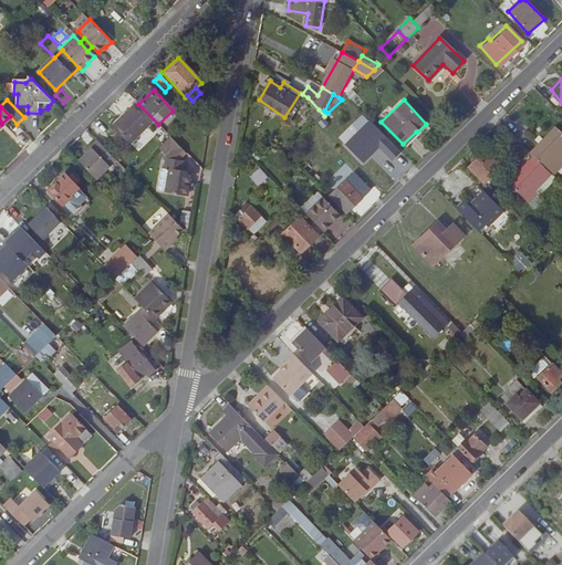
[(128,144),(149,124),(133,107),(113,127),(128,144)]
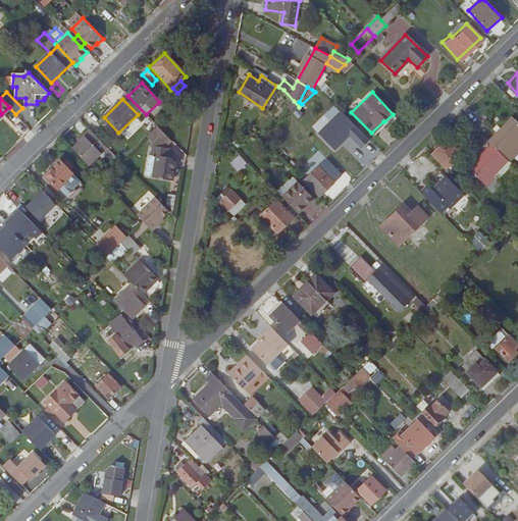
[(294,101),(288,107),(293,112),(299,107),(294,101)]
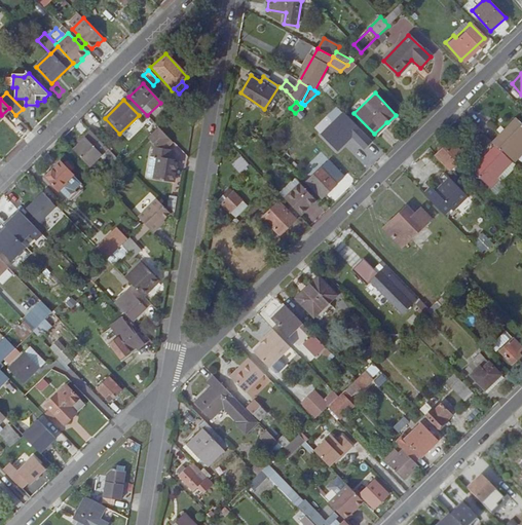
[(371,142),(344,113),(321,134),(336,150),(351,137),(363,149),(371,142)]
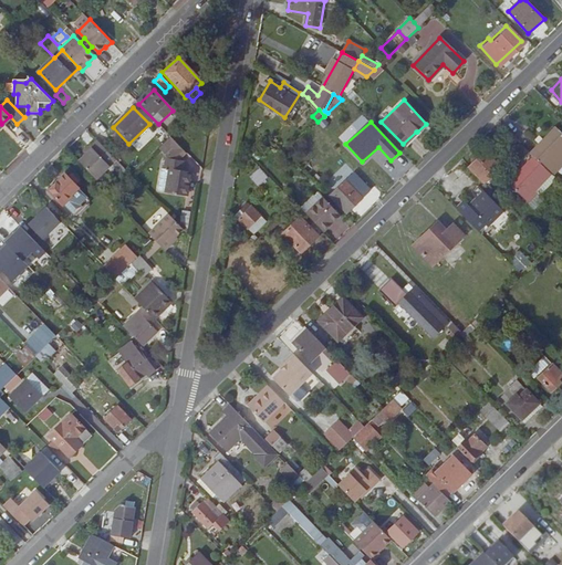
[(561,135),(557,131),(530,157),(534,161),(547,174),(561,157),(561,135)]
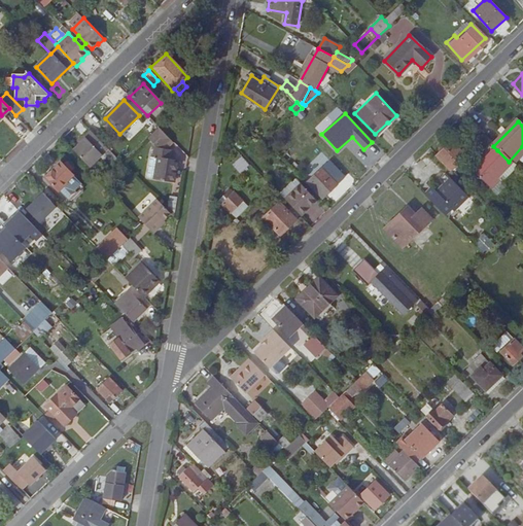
[(171,140),(159,127),(147,138),(153,144),(159,139),(165,146),(171,140)]
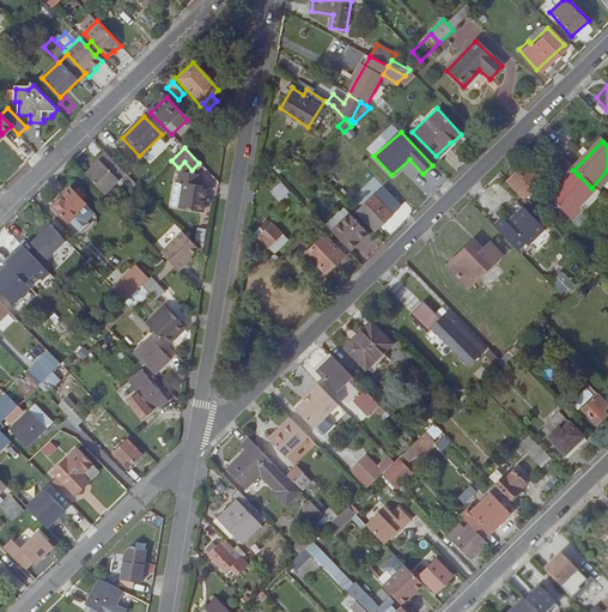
[(92,161),(103,150),(101,149),(89,158),(92,161)]
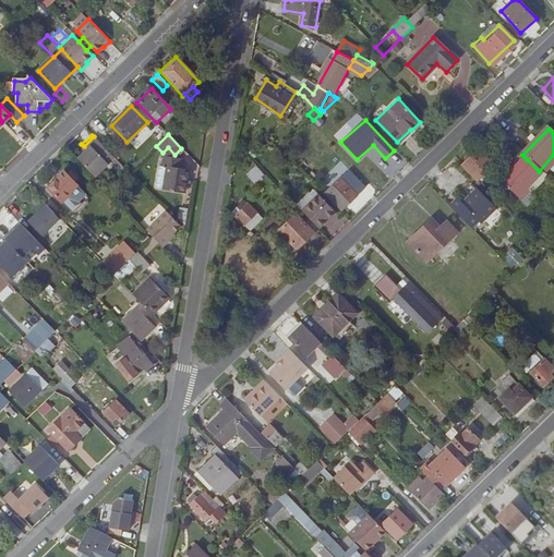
[(111,155),(94,136),(84,146),(76,153),(94,171),(106,159),(111,155)]
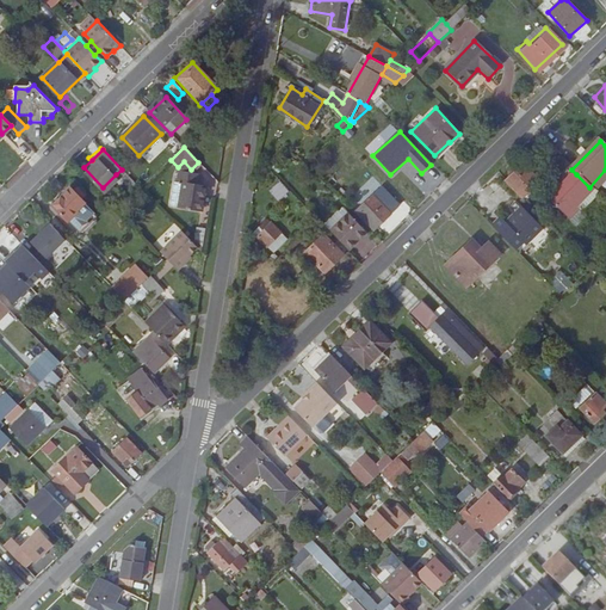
[(537,183),(521,167),(508,179),(505,183),(521,198),(537,183)]
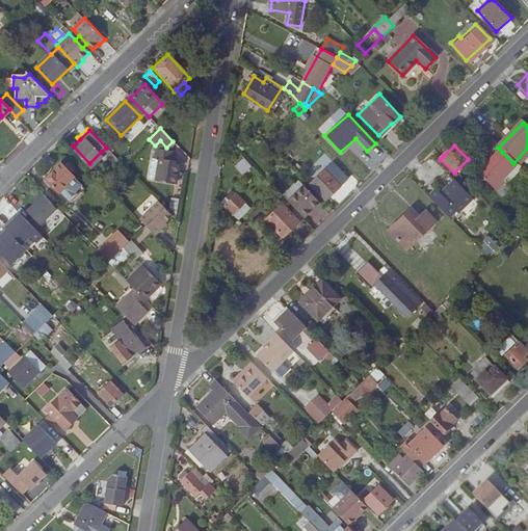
[(170,159),(173,150),(155,147),(154,156),(158,157),(154,180),(174,184),(178,161),(170,159)]
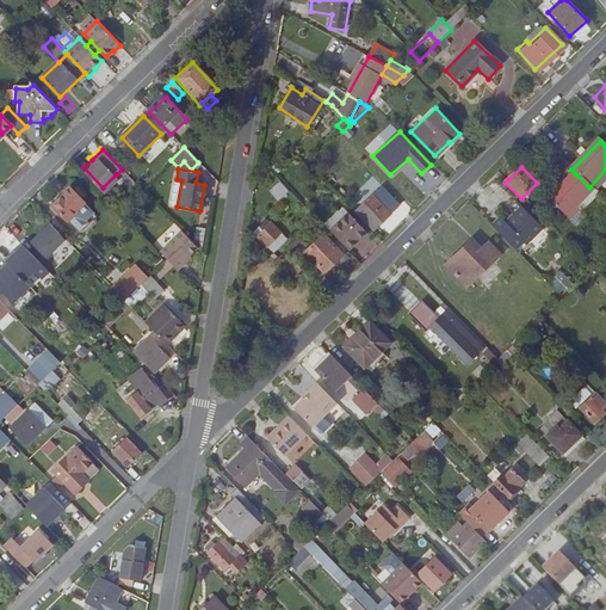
[(133,182),(122,170),(116,174),(127,186),(133,182)]
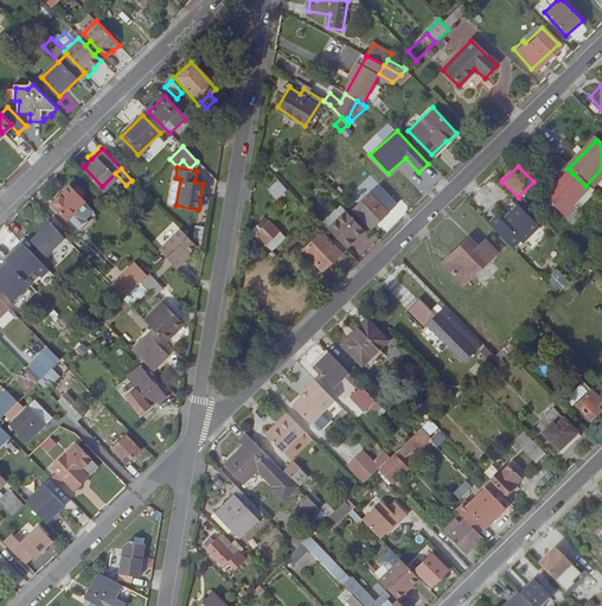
[(593,193),(601,183),(601,168),(586,186),(593,192),(593,193)]
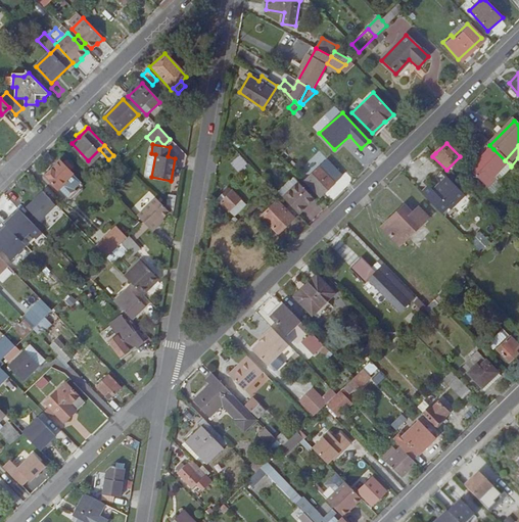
[(511,165),(505,160),(493,149),(470,173),(490,193),(499,185),(496,181),(511,165)]
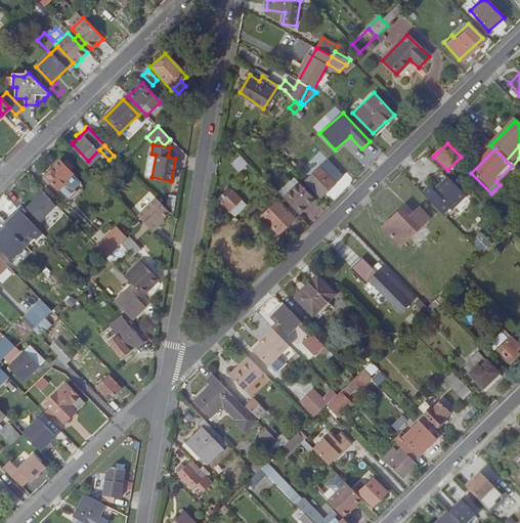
[(328,154),(318,163),(337,181),(345,172),(328,154)]
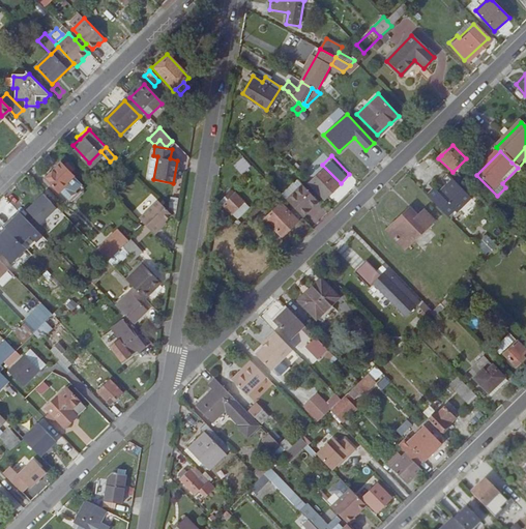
[(241,175),(251,167),(242,158),(233,167),(241,175)]
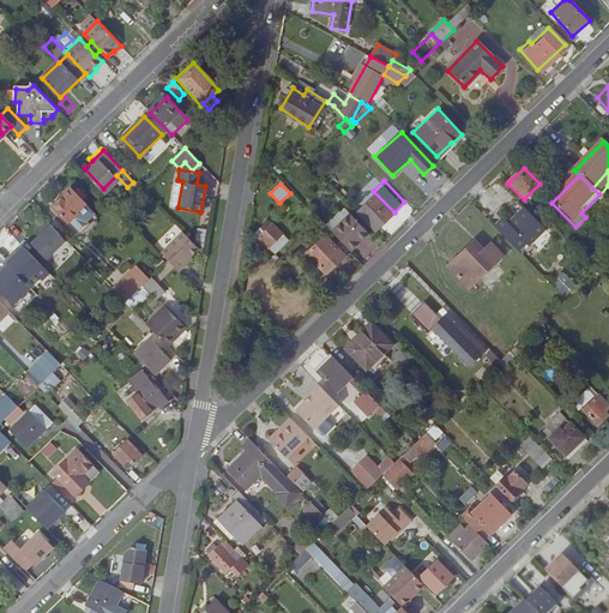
[(82,204),(82,203),(78,199),(72,192),(68,187),(50,205),(66,222),(67,222),(76,232),(83,230),(92,222),(91,214),(82,204)]
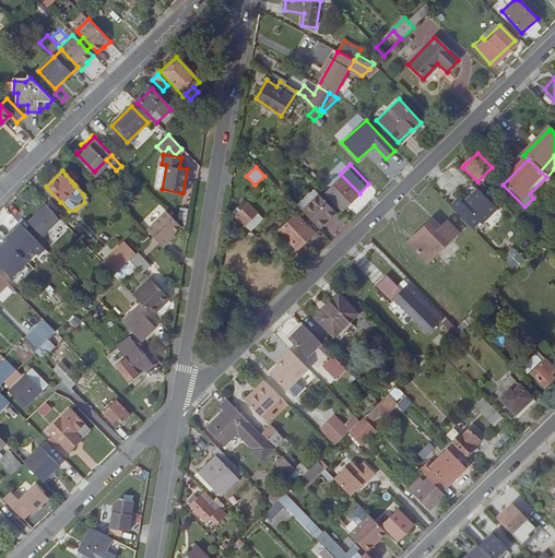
[(75,177),(70,170),(66,175),(71,181),(75,177)]
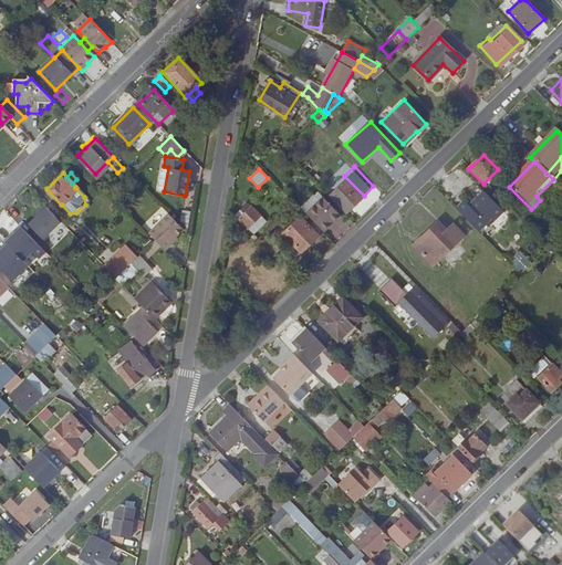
[(345,213),(364,196),(344,176),(342,179),(344,182),(330,197),(345,213)]
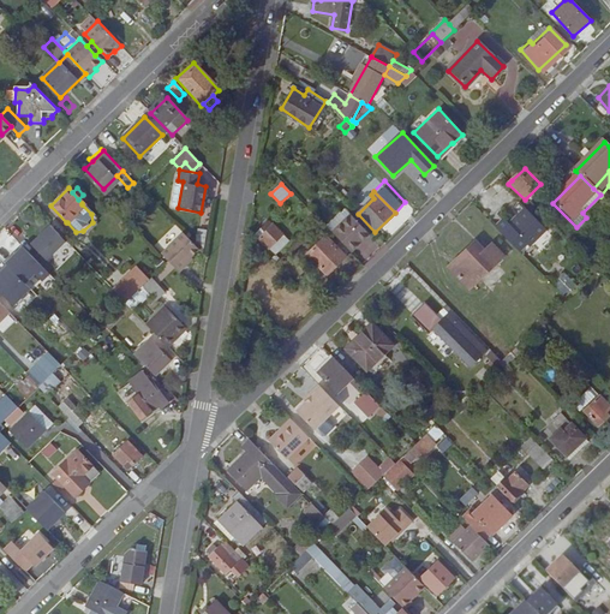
[(508,224),(506,220),(496,228),(519,251),(526,244),(528,246),(545,231),(524,208),(508,224)]
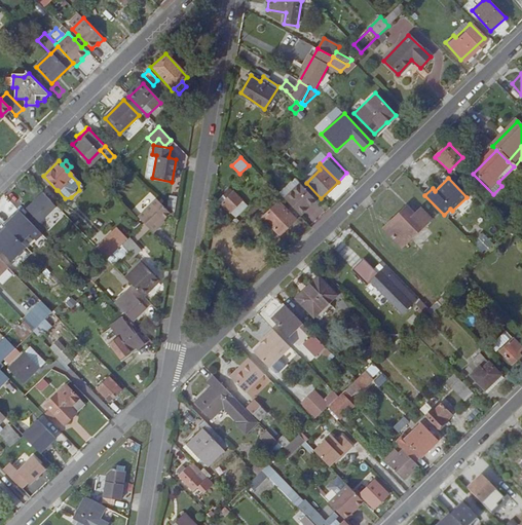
[(290,183),(277,194),(284,200),(299,186),(295,181),(291,185),(290,183)]
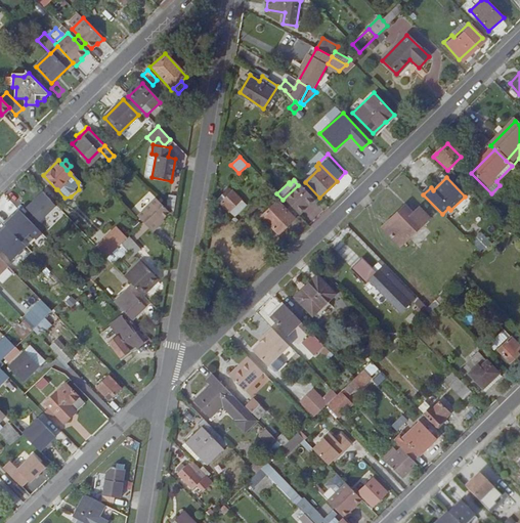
[(313,201),(298,185),(283,200),(298,215),(313,201)]
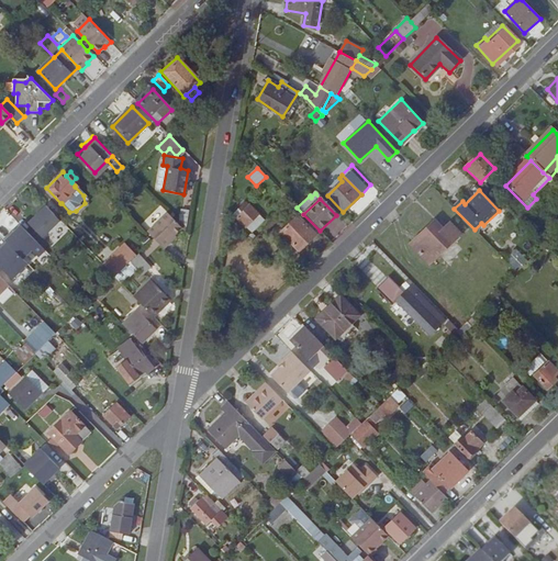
[(28,221),(42,235),(59,219),(45,204),(28,221)]
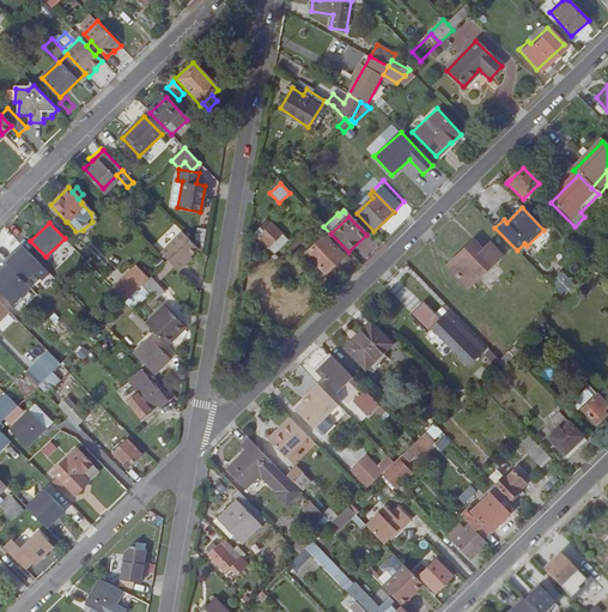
[(283,235),(273,224),(255,241),(266,252),(268,249),(283,235)]
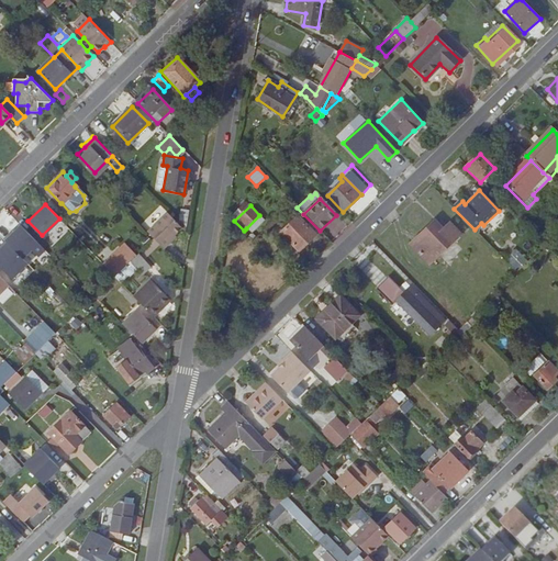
[(168,239),(180,227),(165,212),(146,229),(154,238),(164,247),(169,242),(168,239)]
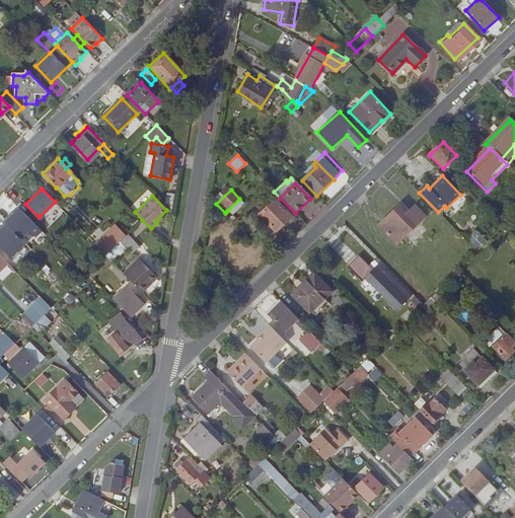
[(276,231),(291,216),(273,197),(253,215),(262,222),(265,220),(276,231)]
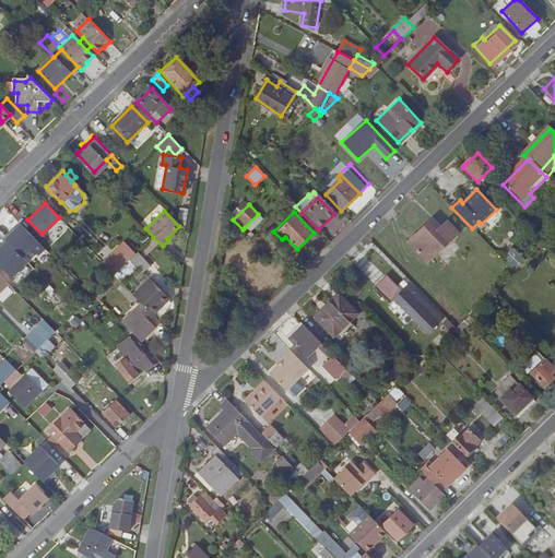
[(250,233),(263,221),(258,214),(245,227),(250,233)]
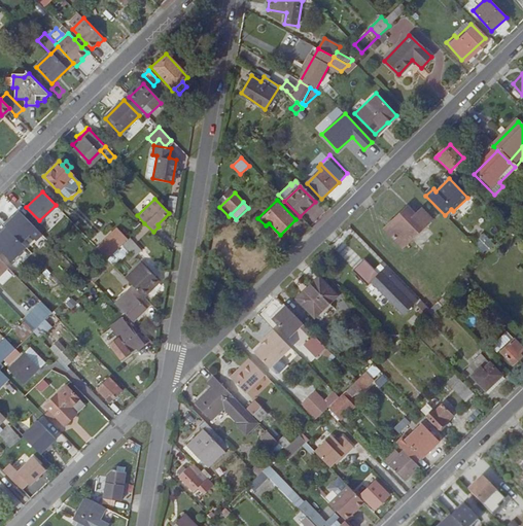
[(413,218),(404,209),(390,222),(409,241),(423,229),(422,228),(413,218)]
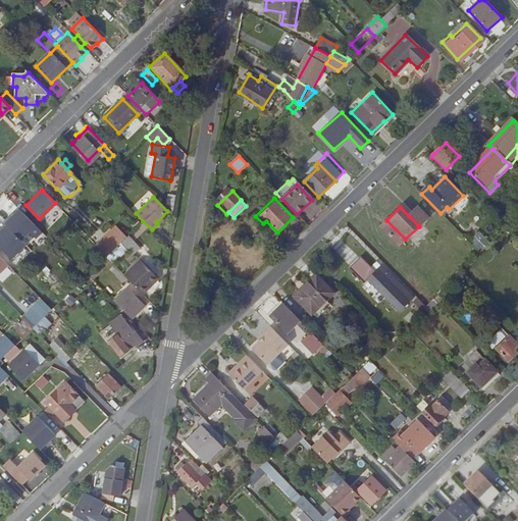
[(425,218),(416,209),(409,216),(418,225),(425,218)]
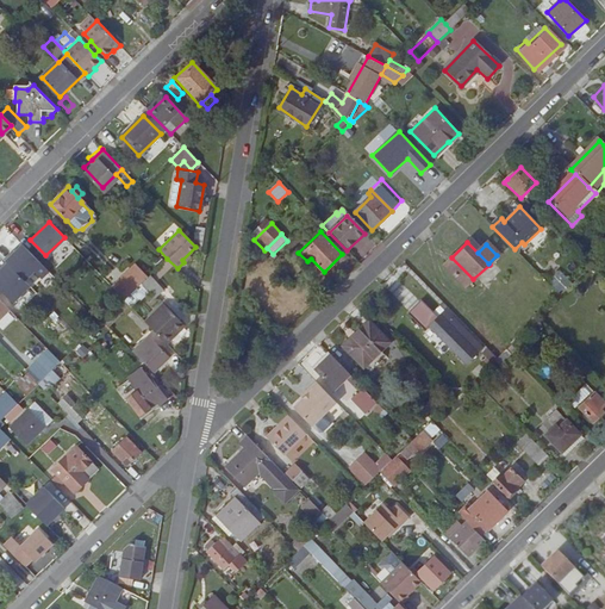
[(38,259),(26,247),(20,252),(32,265),(38,259)]
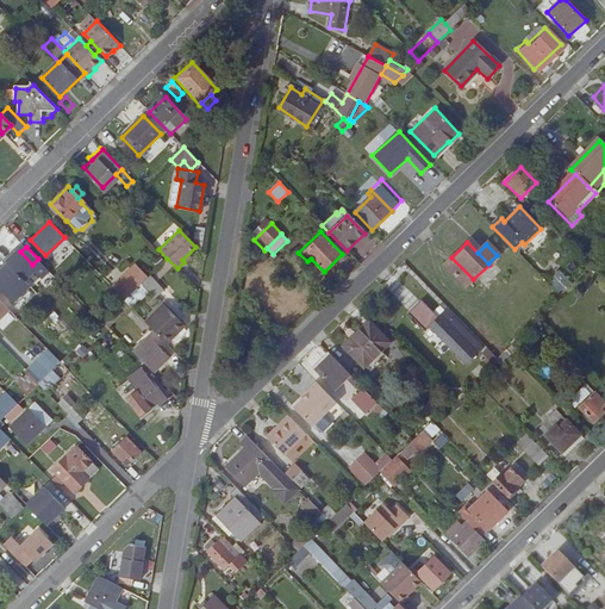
[(0,297),(33,266),(32,265),(20,252),(19,252),(0,268),(5,273),(0,278),(0,297)]
